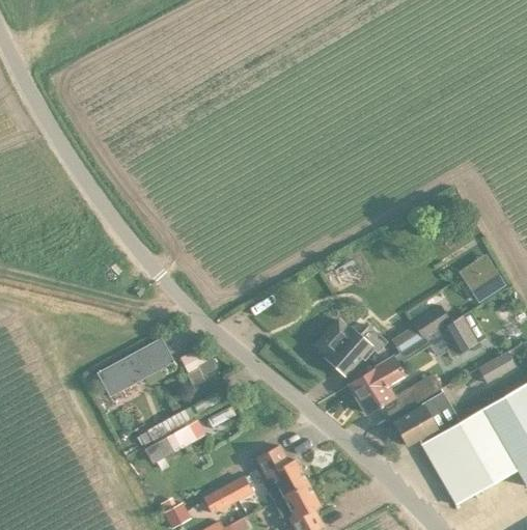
[(492,260),(465,278),(479,301),(506,283),(492,260)]
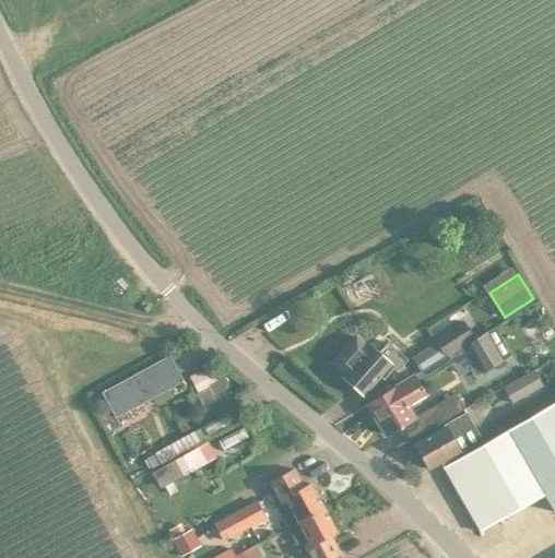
[(437,342),(413,357),(422,370),(436,361),(446,355),(465,343),(472,339),(468,331),(462,322),(436,339),(437,342)]
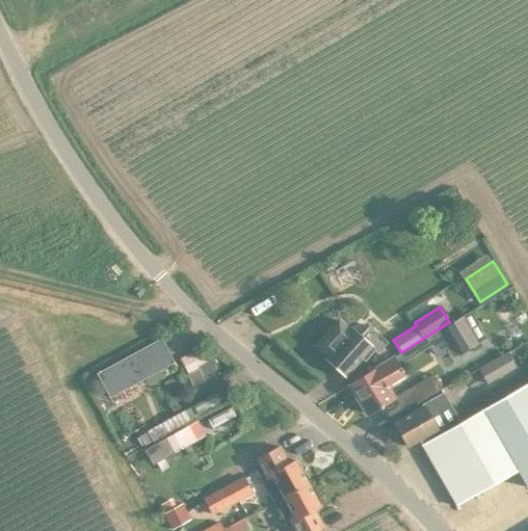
[(464,316),(444,327),(453,346),(448,349),(448,350),(452,357),(478,343),(477,341),(464,316)]
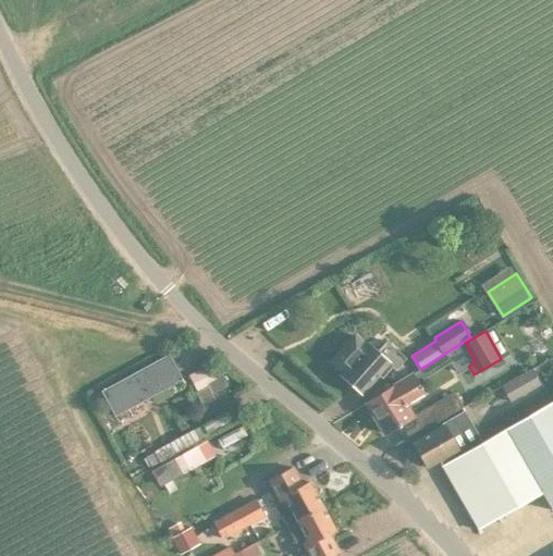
[(331,361),(335,365),(343,372),(341,374),(343,377),(344,381),(348,385),(353,385),(363,393),(389,363),(395,369),(405,358),(390,344),(381,353),(369,343),(367,345),(355,335),(331,361)]
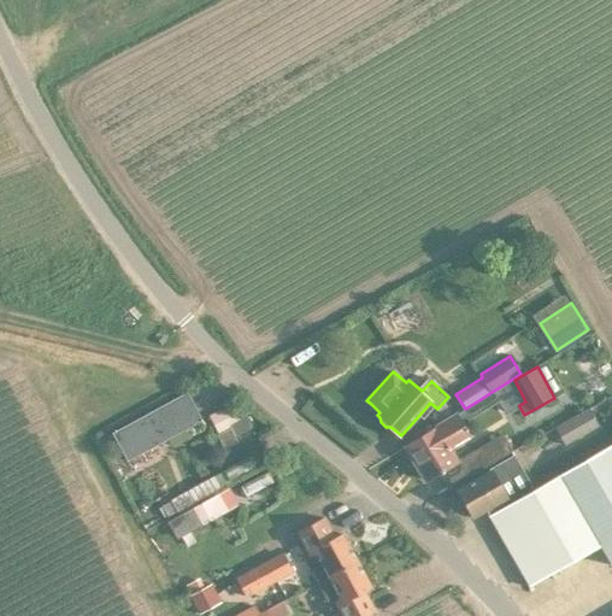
[(421,436),(407,445),(428,480),(440,473),(441,471),(455,462),(458,462),(451,450),(469,439),(463,429),(459,421),(468,416),(469,418),(500,400),(505,408),(511,411),(519,406),(519,405),(525,402),(515,380),(513,379),(492,392),(481,399),(465,409),(455,415),(421,436)]
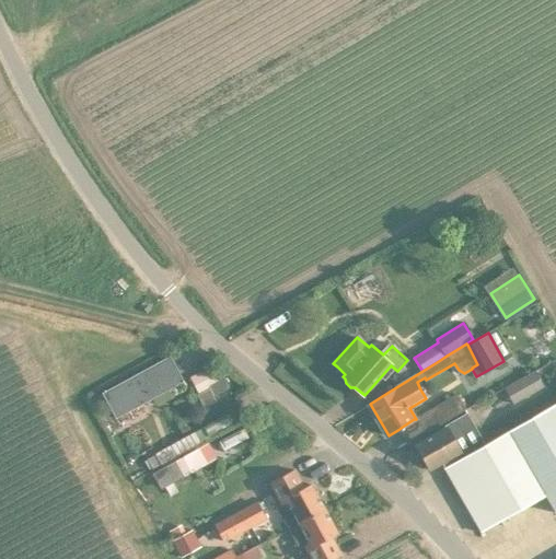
[(104,393),(117,417),(184,380),(170,356),(104,393)]
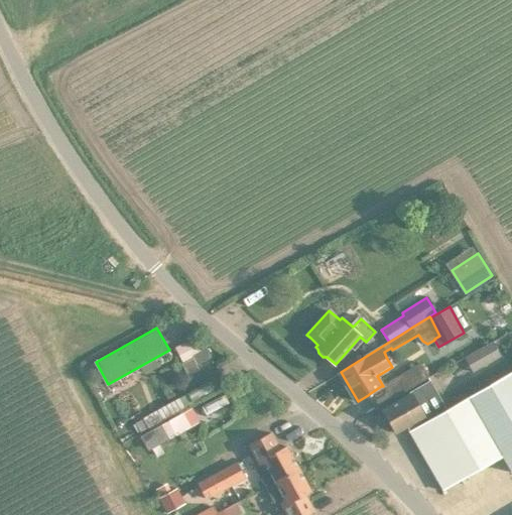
[(183,363),(202,354),(194,338),(175,347),(183,363)]
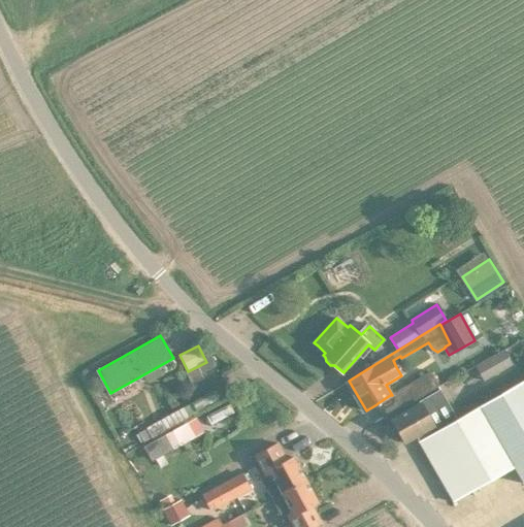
[(504,349),(476,365),(484,380),(513,363),(504,349)]
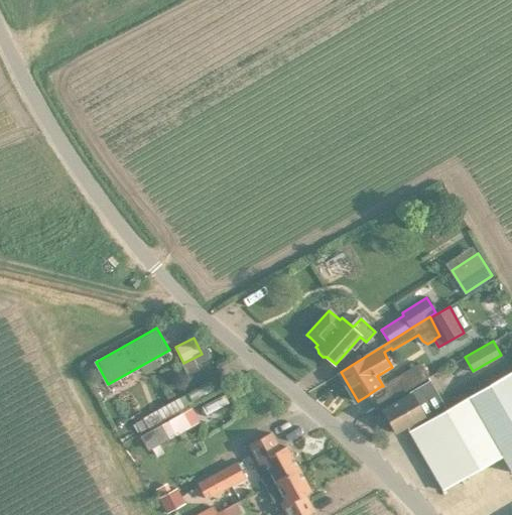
[(386,383),(393,397),(428,378),(419,363),(386,383)]
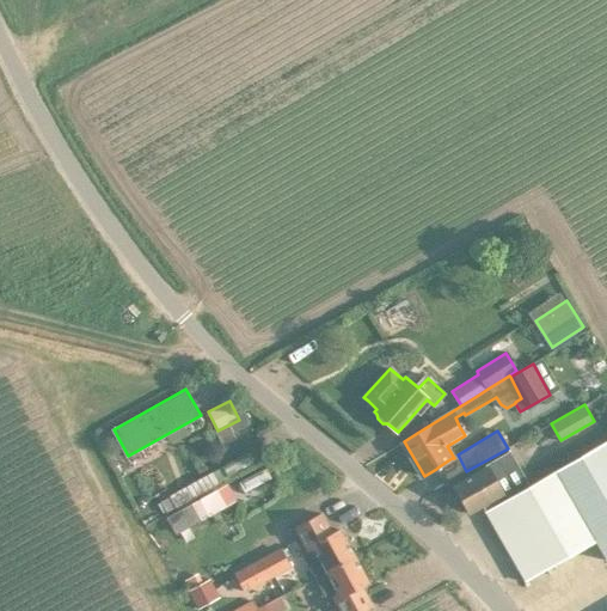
[(531,484),(485,511),(509,553),(522,573),(590,535),(605,560),(606,558),(606,443),(555,471),(531,484)]
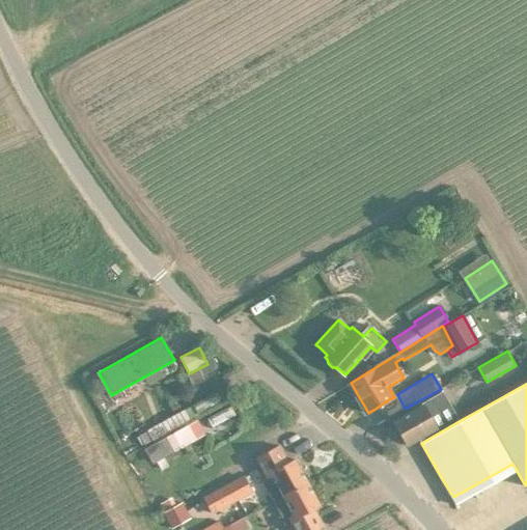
[(423,405),(394,421),(398,429),(396,431),(395,434),(400,443),(404,444),(406,443),(407,444),(418,438),(421,443),(461,420),(443,390),(422,402),(423,405)]
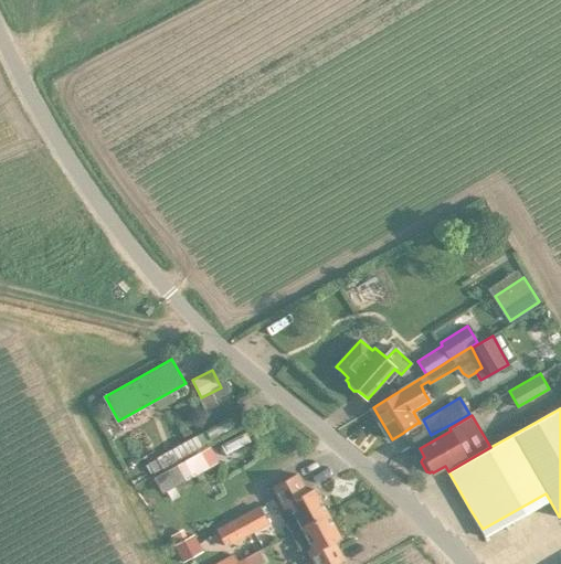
[(163,469),(203,446),(197,435),(157,457),(158,459),(163,469)]
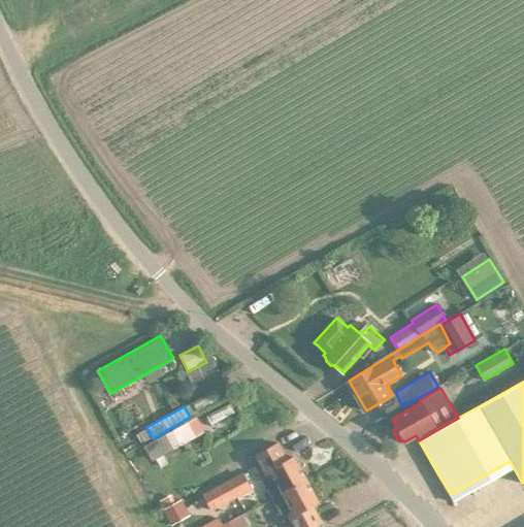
[(188,421),(145,443),(154,458),(196,435),(205,430),(197,416),(188,421)]
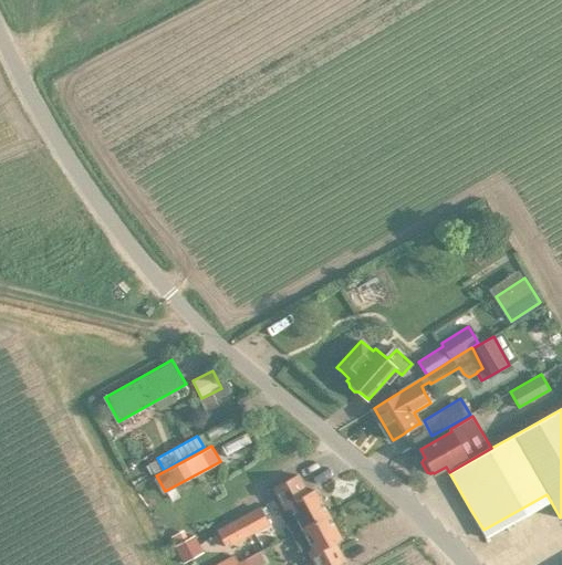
[(164,470),(158,460),(149,464),(155,474),(164,470)]
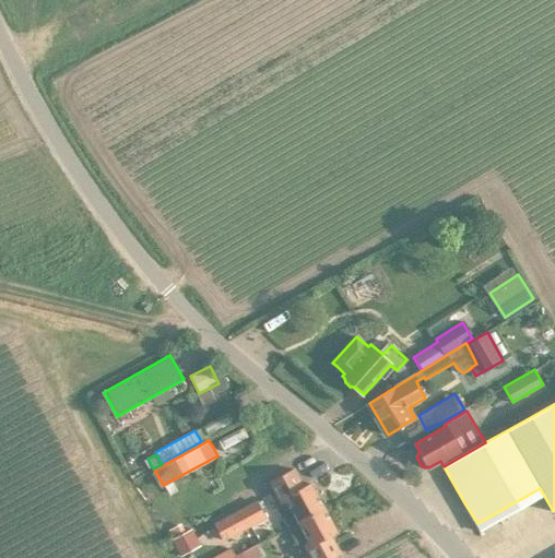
[(293,470),(264,484),(270,495),(287,526),(298,521),(310,514),(325,508),(310,483),(304,487),(298,481),(293,470)]
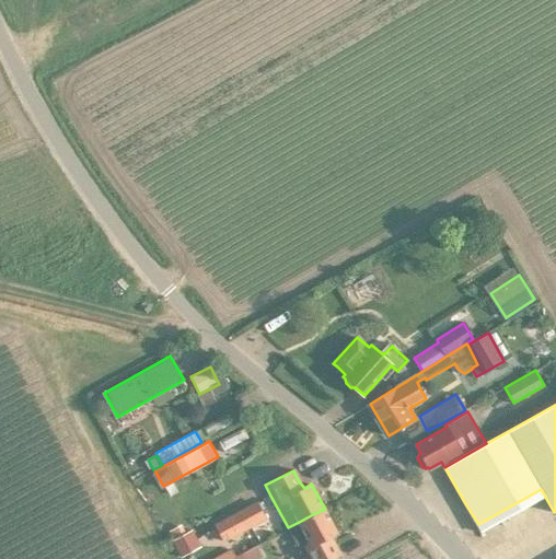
[(267,519),(257,501),(232,515),(213,524),(223,543),(240,533),(267,519)]
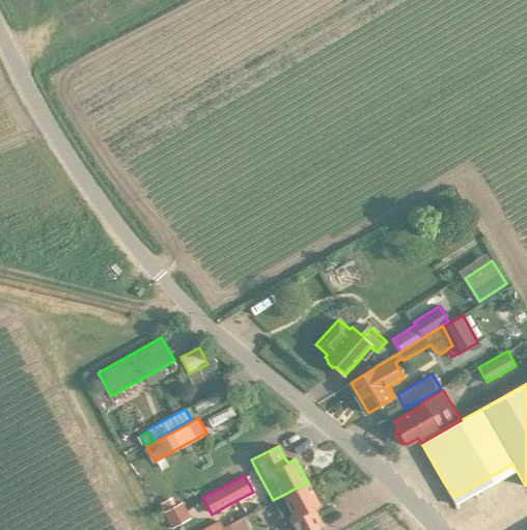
[(320,529),(320,528),(325,525),(315,508),(321,505),(308,482),(295,489),(283,495),(273,500),(287,529),(320,529)]
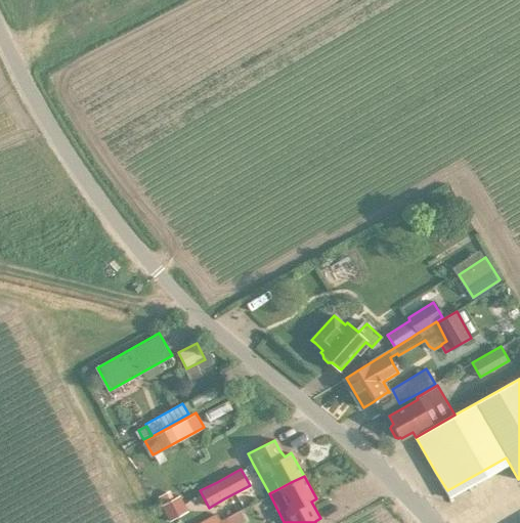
[(187,510),(179,495),(174,498),(169,490),(158,497),(162,505),(160,506),(169,521),(187,510)]
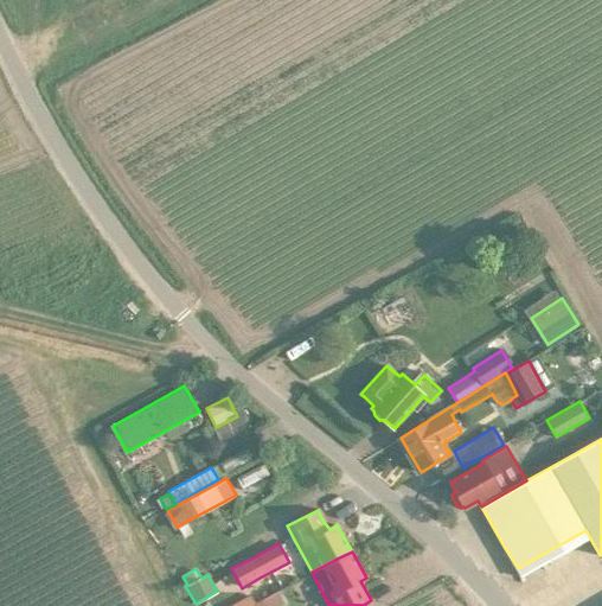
[(279,605),(285,603),(277,591),(269,595),(267,593),(260,597),(262,600),(250,605),(279,605)]
